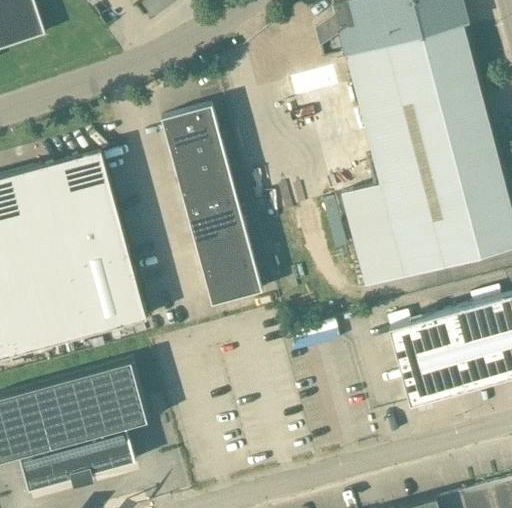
[(0,0),(0,50),(46,34),(33,0),(0,0)]
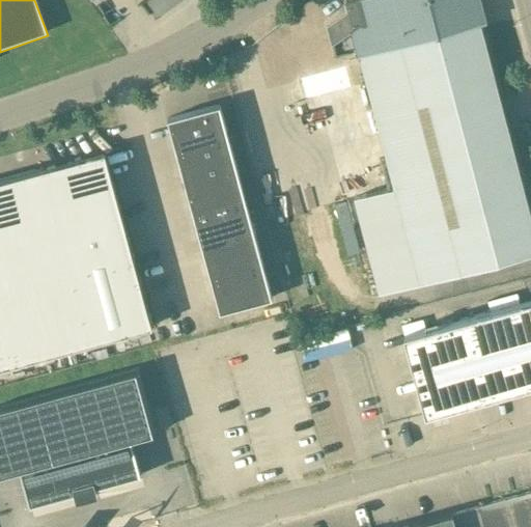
[(473,0),(378,0),(347,8),(350,16),(328,29),(336,61),(360,55),(361,60),(480,29),(473,0)]
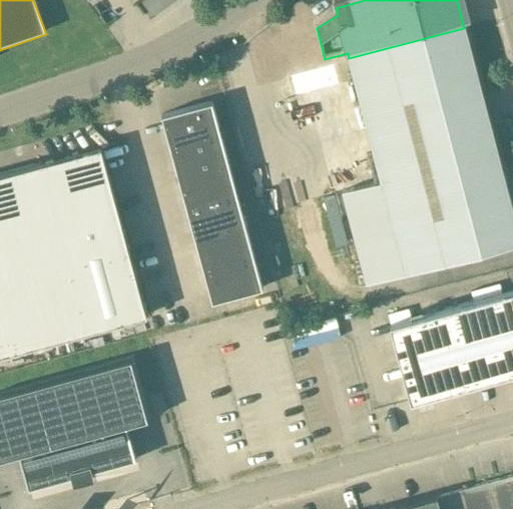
[(348,59),(382,184),(343,194),(368,291),(512,251),(512,209),(464,28),(348,59)]
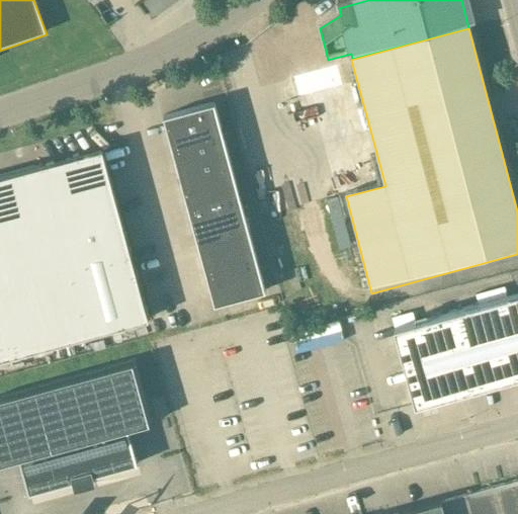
[(341,90),(336,71),(304,80),(309,98),(341,90)]
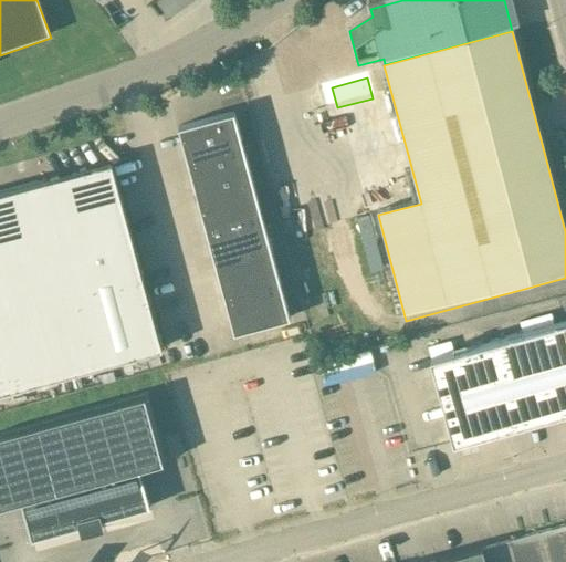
[(234,116),(178,131),(234,337),(290,322),(234,116)]
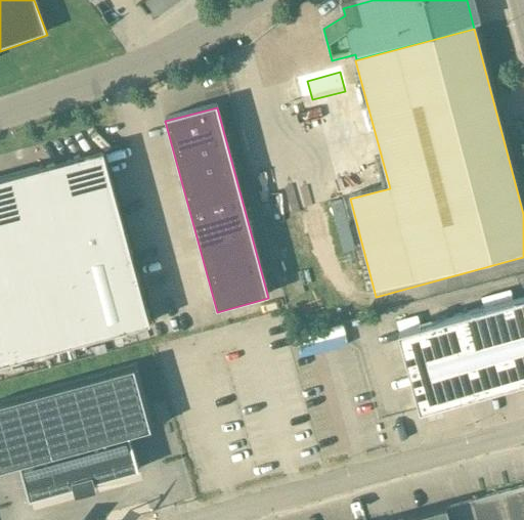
[(0,369),(151,328),(104,156),(0,183),(0,369)]
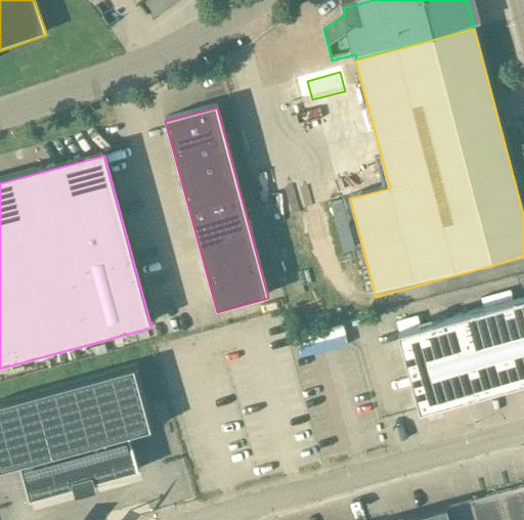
[(483,306),(511,301),(510,294),(482,298),(483,306)]
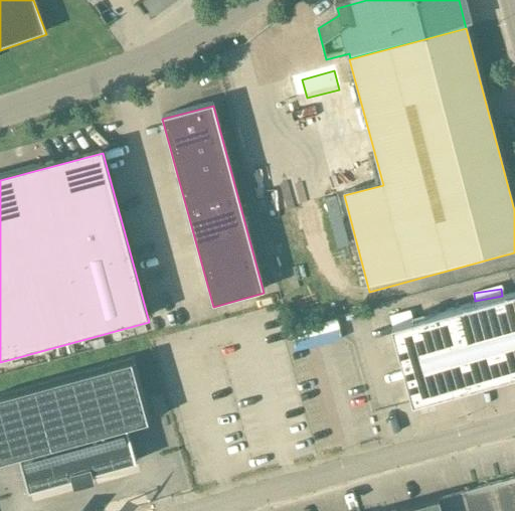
[(514,294),(392,329),(413,405),(514,376),(514,294)]
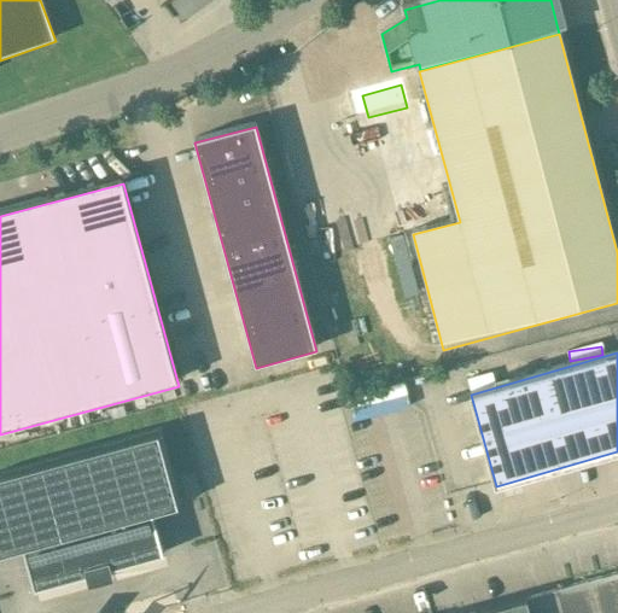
[(161,433),(0,477),(0,555),(23,549),(35,591),(169,555),(157,513),(181,507),(161,433)]
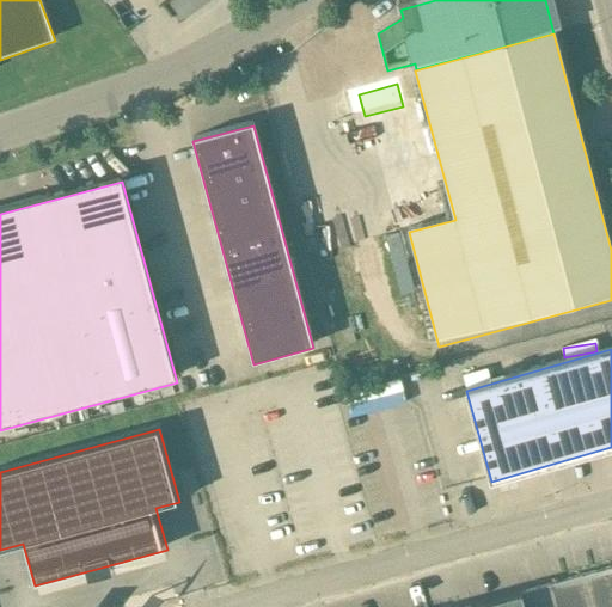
[(611,606),(611,570),(524,595),(521,589),(475,602),(476,606),(611,606)]
